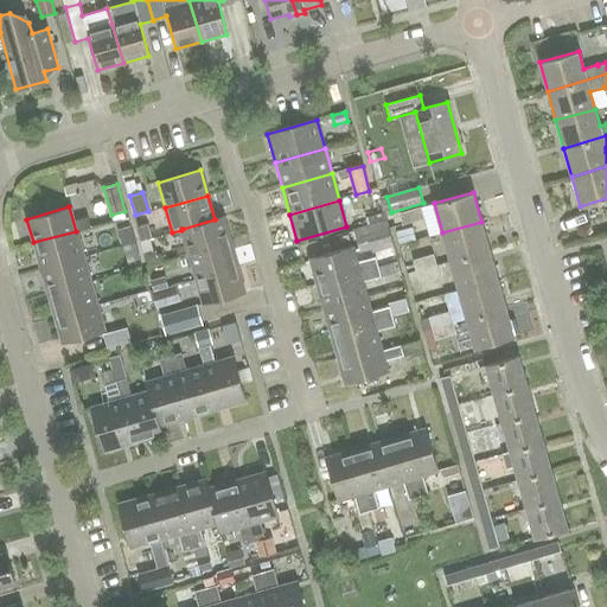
[(402,224),(423,218),(421,206),(400,212),(402,224)]
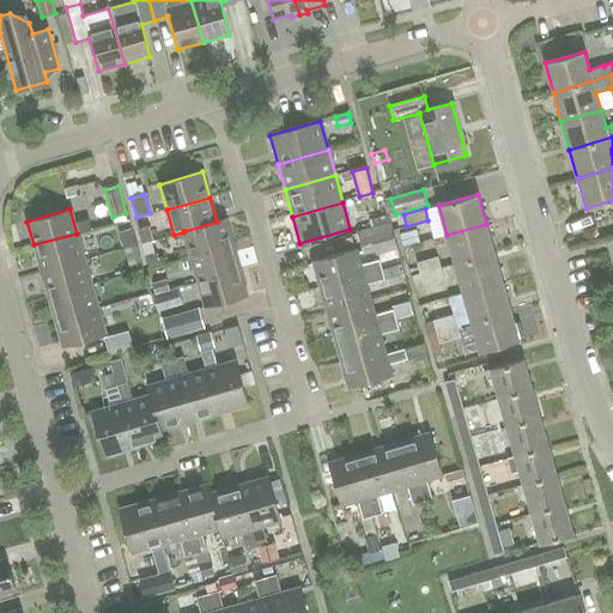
[(190,256),(232,244),(225,219),(217,222),(184,231),(183,231),(183,232),(190,256)]
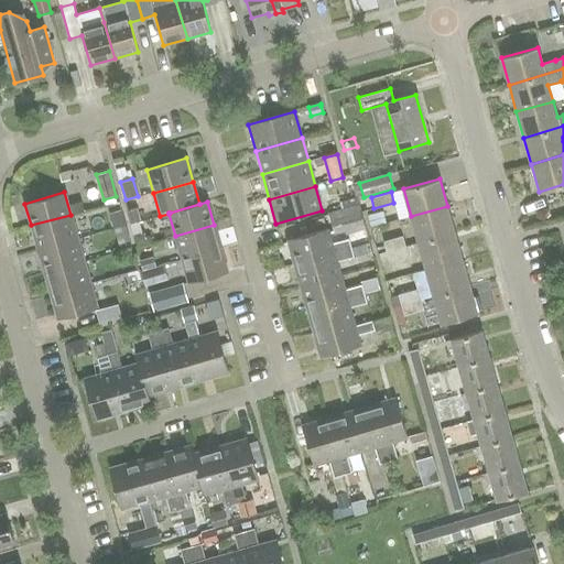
[(337,237),(365,229),(358,204),(329,212),(337,237)]
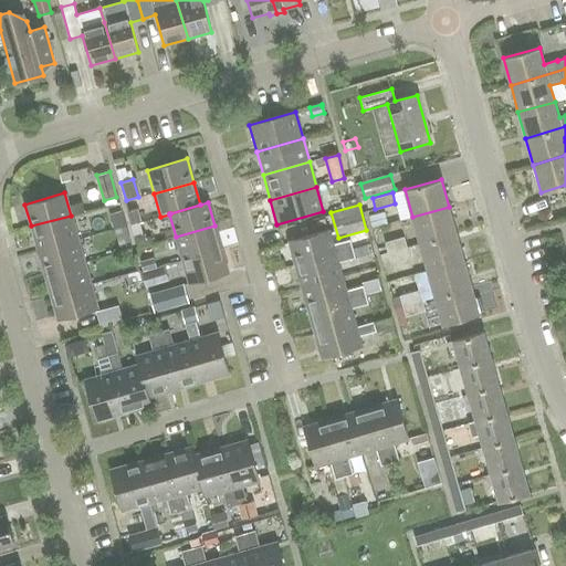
[(419,243),(456,233),(449,207),(412,217),(419,243)]
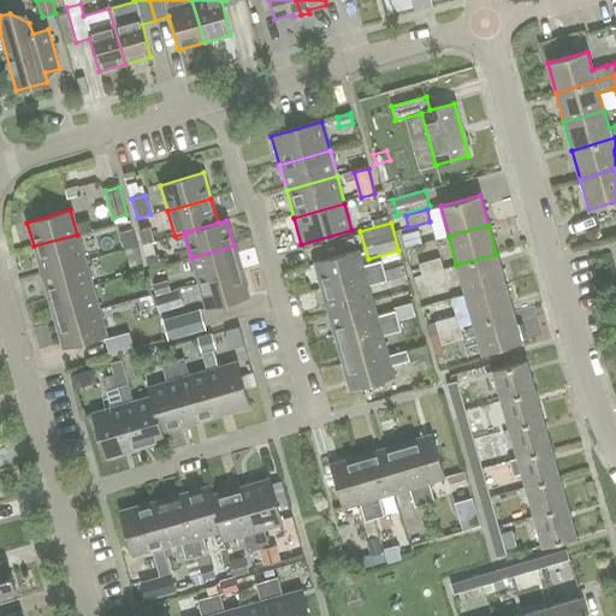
[(154,244),(150,231),(141,234),(144,248),(154,244)]
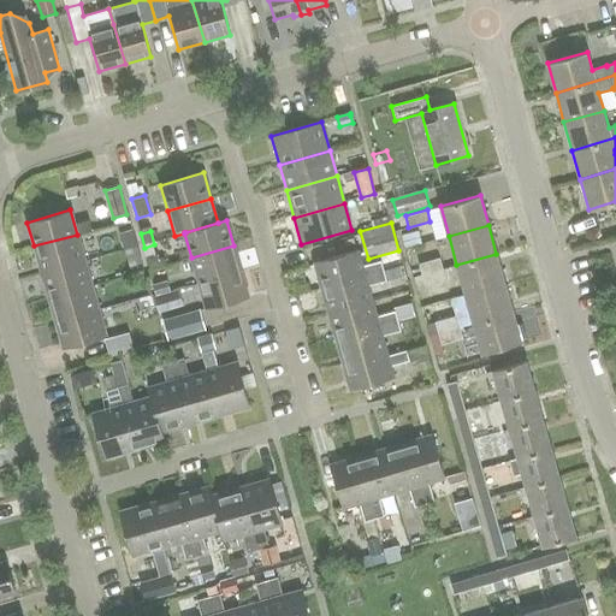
[(41,272),(84,261),(77,235),(34,246),(41,272)]
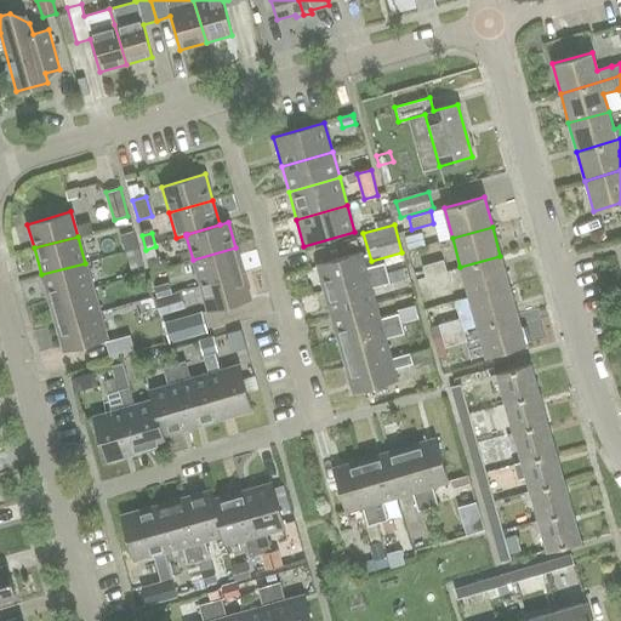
[(199,285),(243,273),(235,248),(193,260),(199,285)]
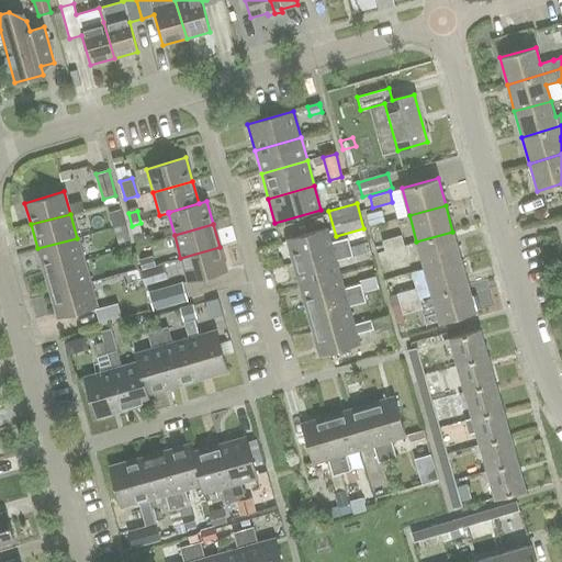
[(293,262),(349,247),(347,238),(329,243),(326,228),(287,239),(293,262)]
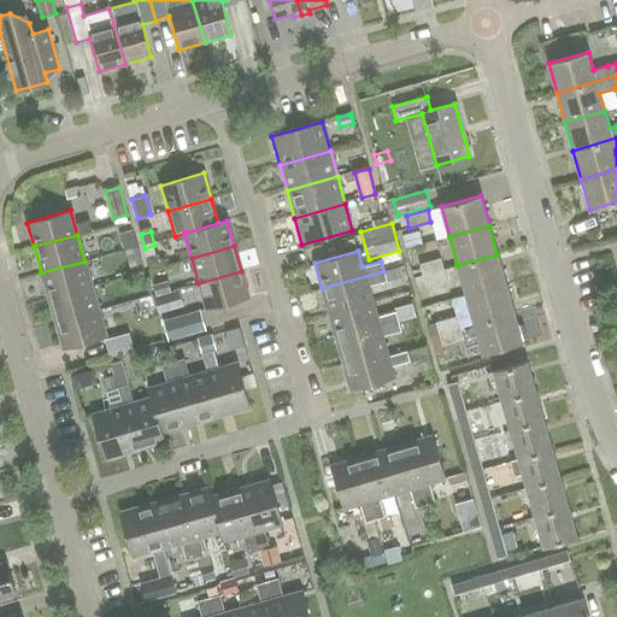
[(150,268),(160,265),(158,259),(157,254),(147,258),(150,268)]
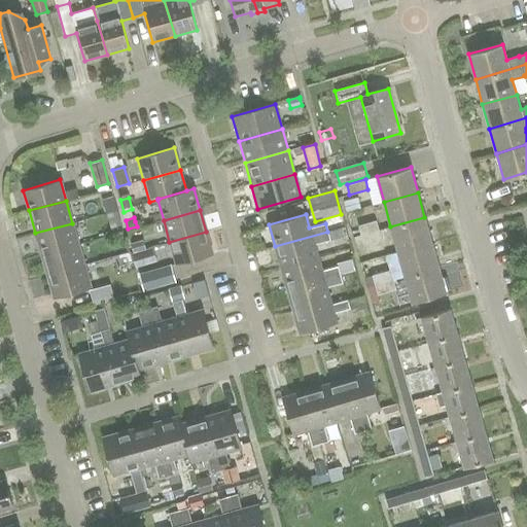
[(397,251),(431,242),(424,217),(390,226),(397,251)]
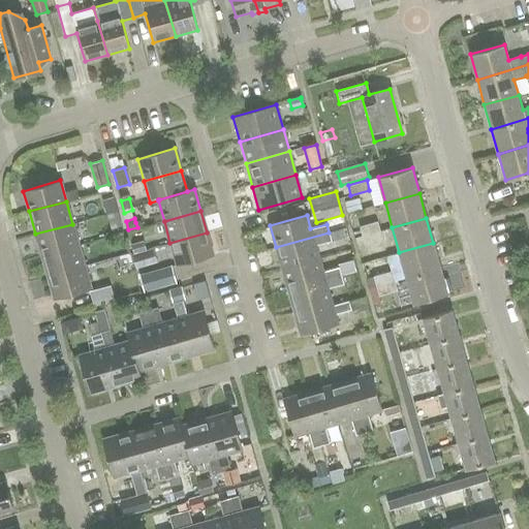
[(362,237),(380,231),(377,221),(360,226),(362,237)]
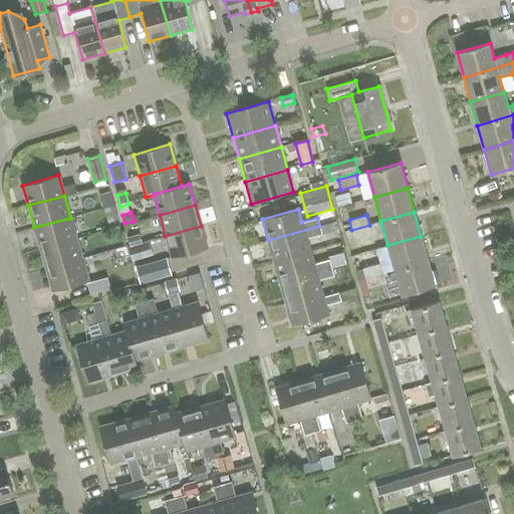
[(40,247),(76,238),(70,218),(34,227),(40,247)]
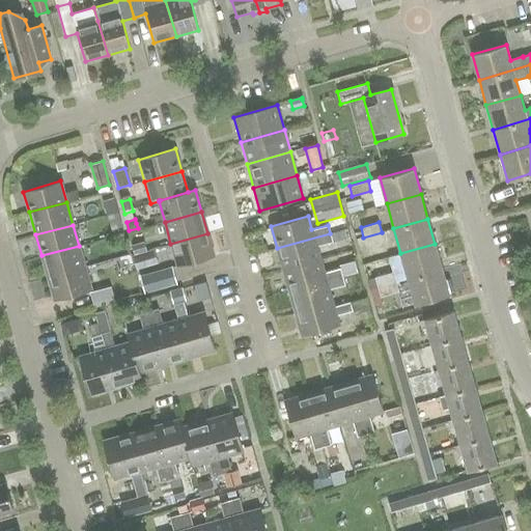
[(382,232),(363,238),(366,247),(384,242),(382,232)]
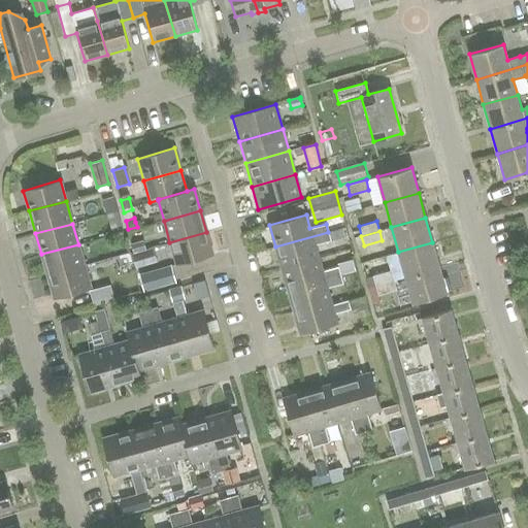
[(206,232),(169,242),(176,264),(212,254),(206,232)]
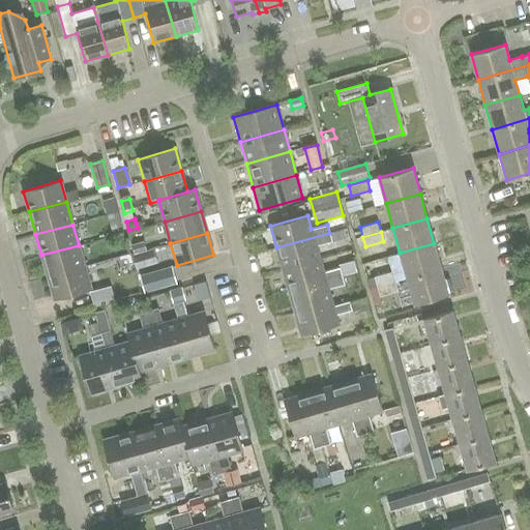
[(283,270),(320,260),(316,246),(332,241),(329,233),(276,247),(283,270)]
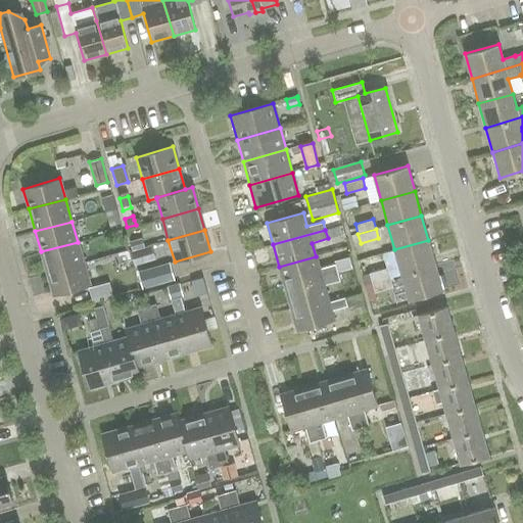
[(401,274),(435,265),(428,240),(394,249),(401,274)]
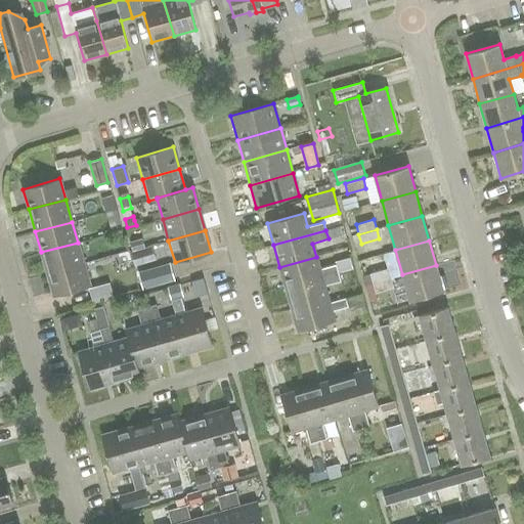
[(144,249),(143,242),(131,245),(133,252),(144,249)]
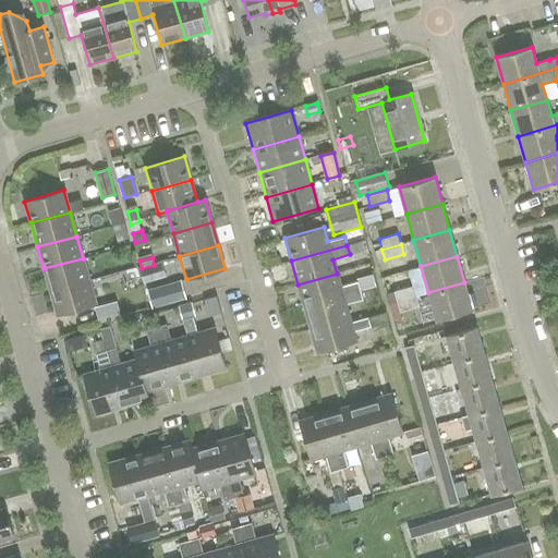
[(49,289),(88,279),(83,258),(44,268),(49,289)]
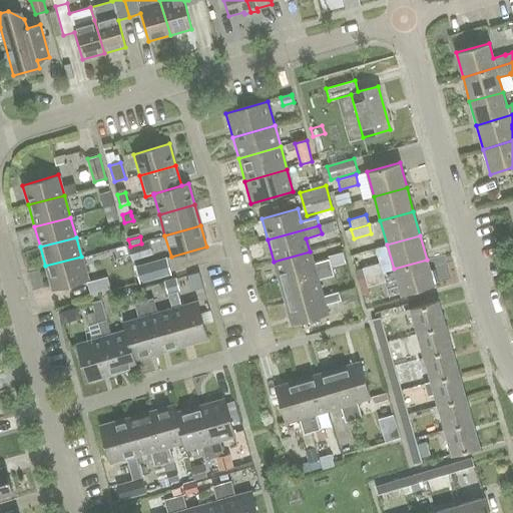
[(138,245),(128,248),(131,262),(142,259),(138,245)]
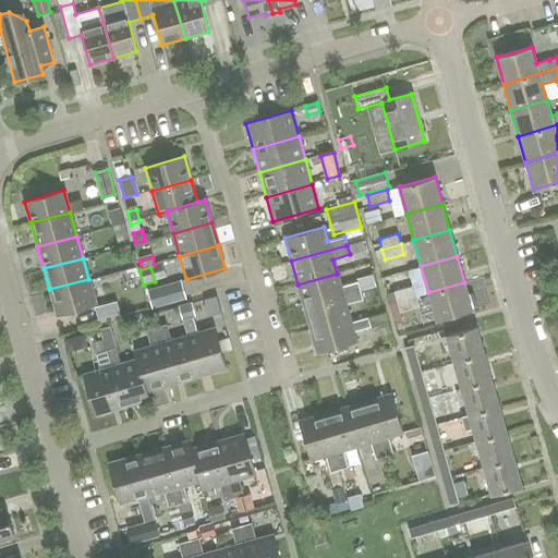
[(304,306),(360,291),(358,281),(340,287),(337,274),(298,284),(304,306)]
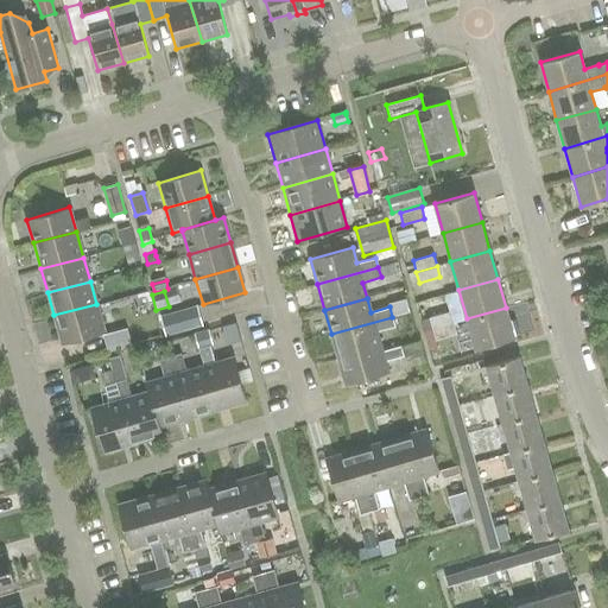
[(407,298),(398,301),(401,314),(411,311),(407,298)]
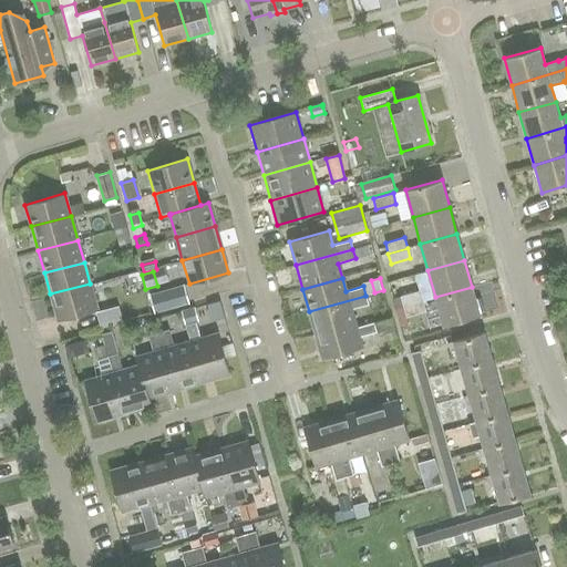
[(90,284),(50,294),(58,321),(98,309),(90,284)]
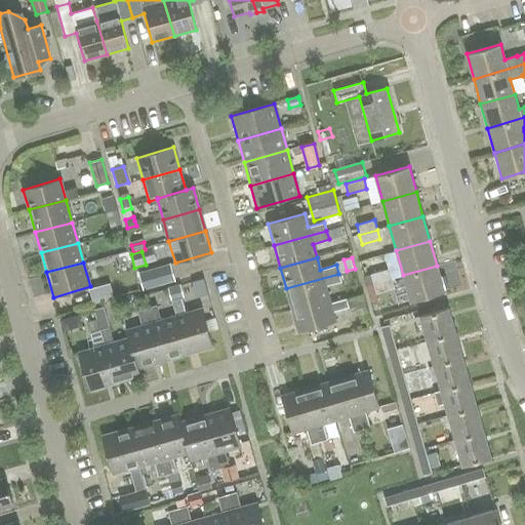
[(144,289),(174,280),(170,264),(138,273),(144,289)]
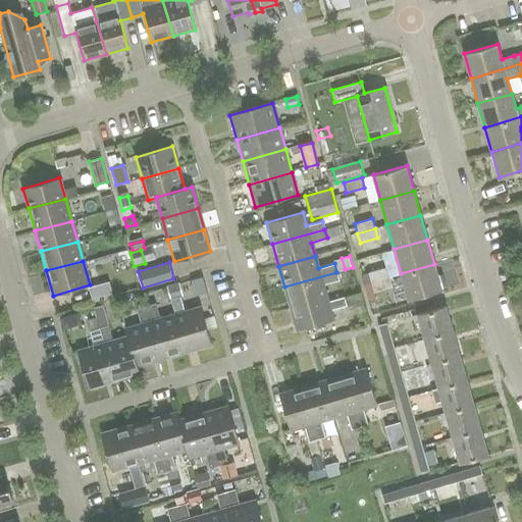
[(434,264),(401,273),(408,299),(441,290),(434,264)]
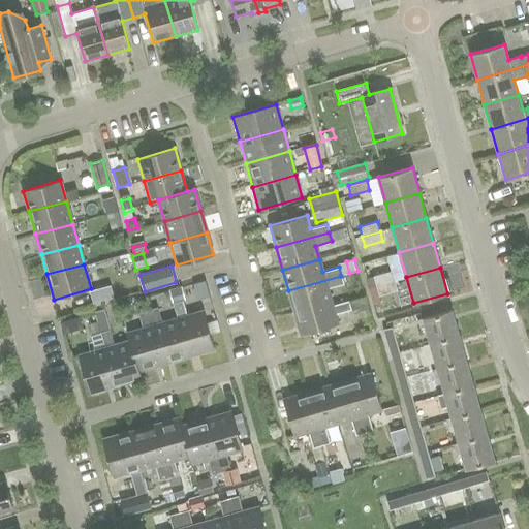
[(376,286),(394,281),(392,272),(373,277),(376,286)]
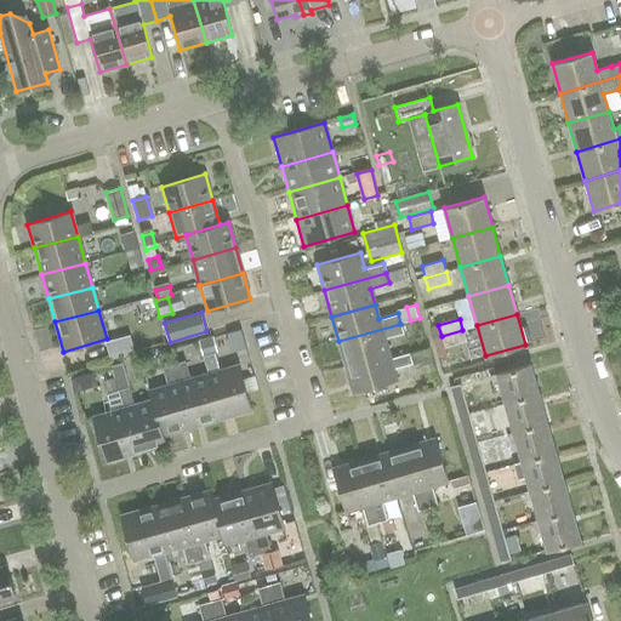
[(347,371),(391,359),(385,339),(404,334),(400,324),(339,341),(347,371)]
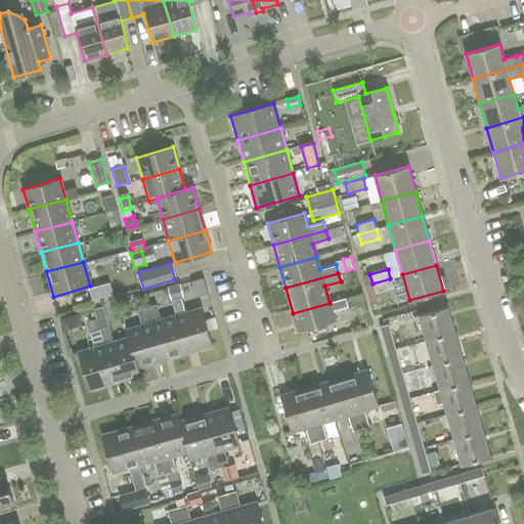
[(390,278),(373,284),(376,293),(393,288),(390,278)]
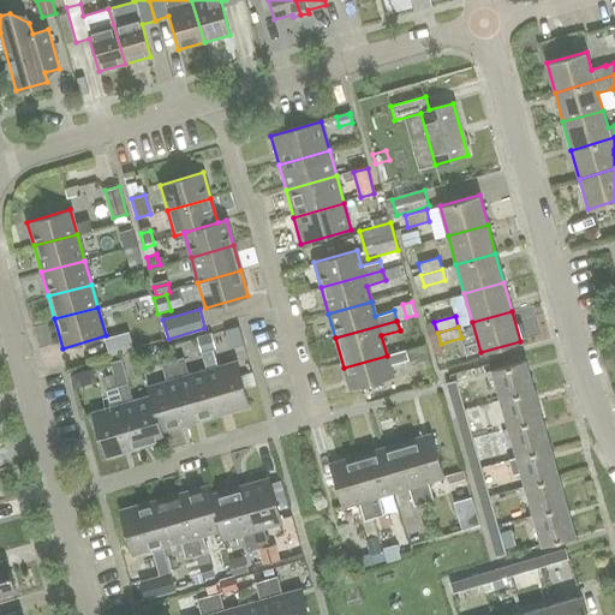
[(212,334),(197,339),(201,352),(212,350),(215,348),(212,334)]
